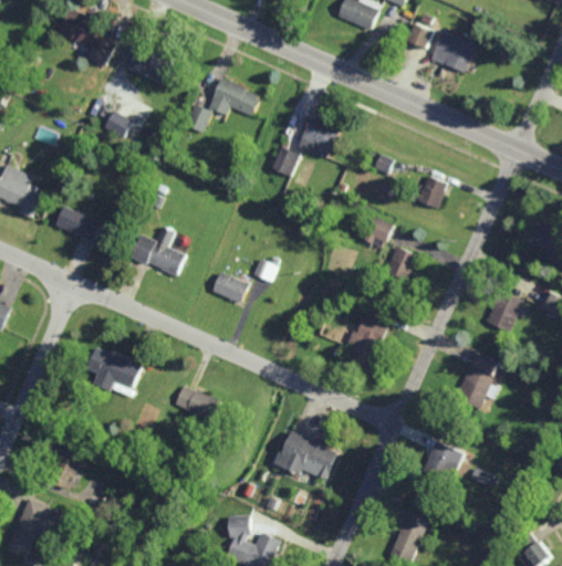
[(366,0),(383,8),(371,32),(339,18),(344,0),(350,0),(357,3),(358,0),(366,0)]
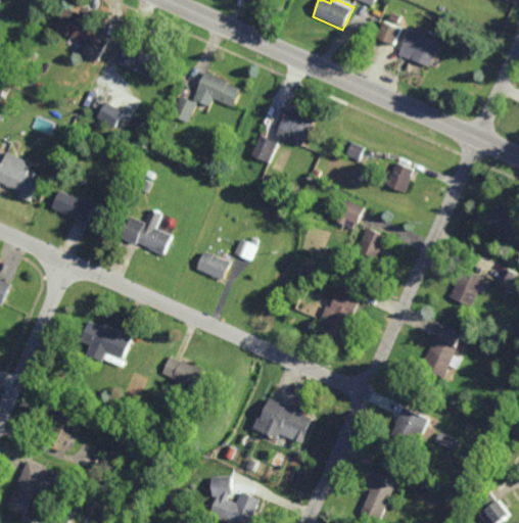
[(95,22),(85,45),(54,32),(64,10),(66,11),(67,9),(95,22)]
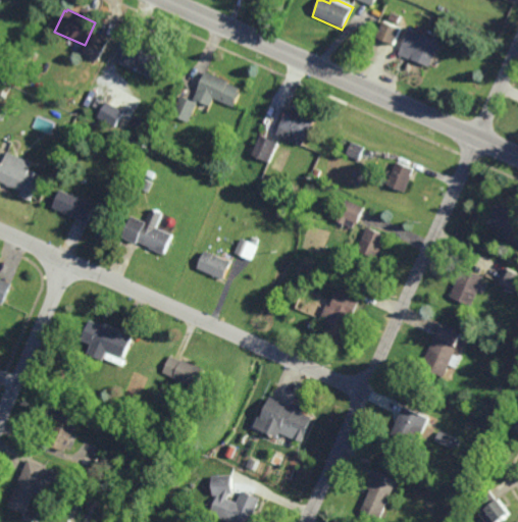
[(397,25),(387,22),(392,14),(400,18),(397,25)]
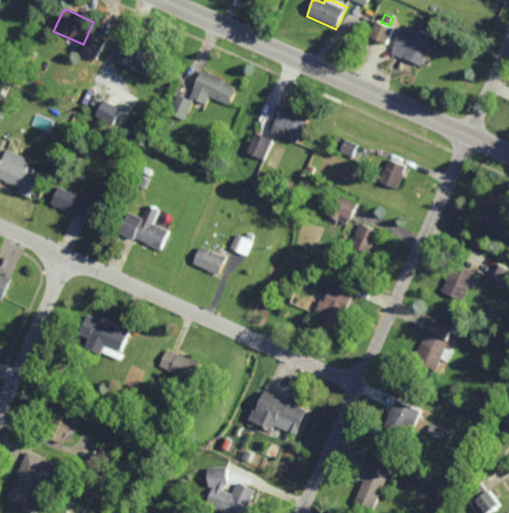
[(388,46),(370,39),(377,23),(395,30),(388,46)]
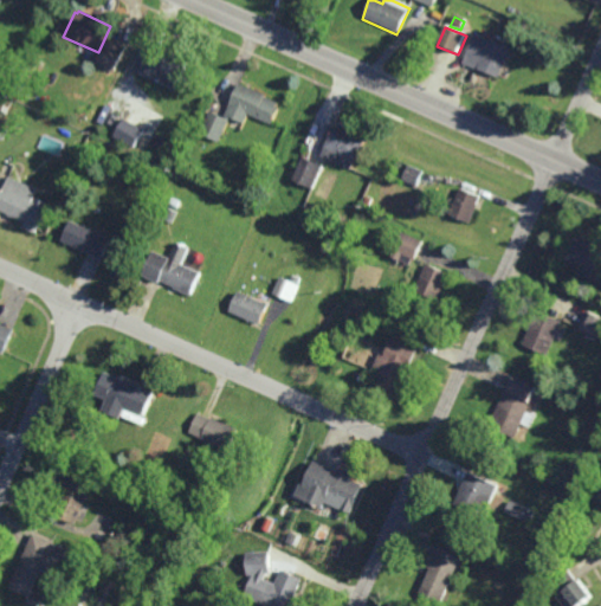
[(497,78),(477,69),(476,71),(458,64),(473,37),(509,51),(497,78)]
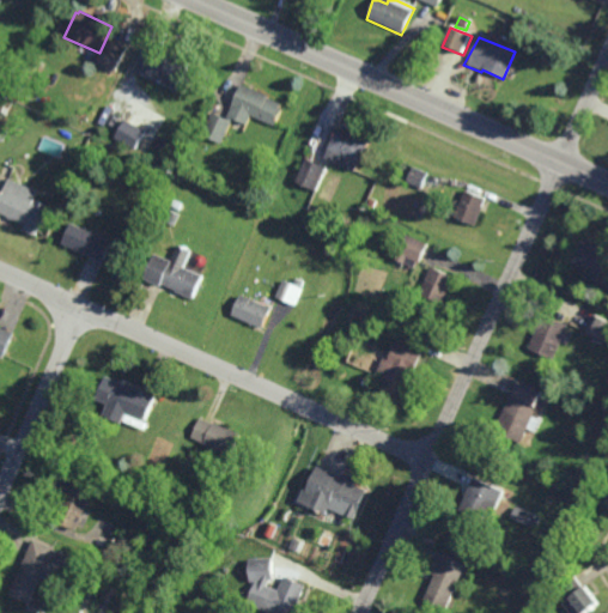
[(115,72),(96,62),(107,40),(126,49),(115,72)]
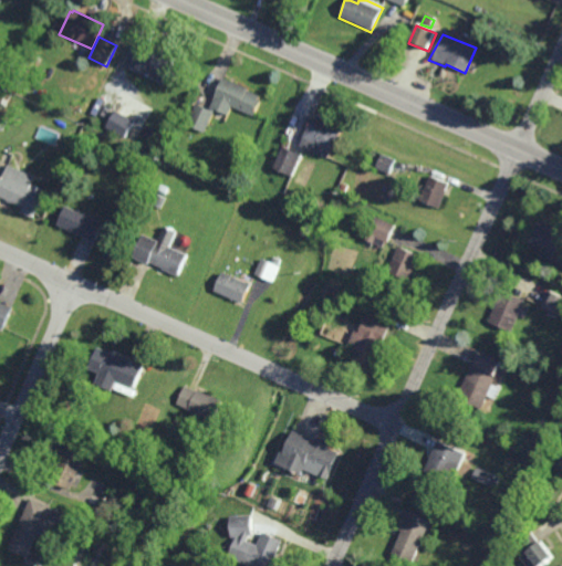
[(162,84),(124,66),(134,42),(173,59),(162,84)]
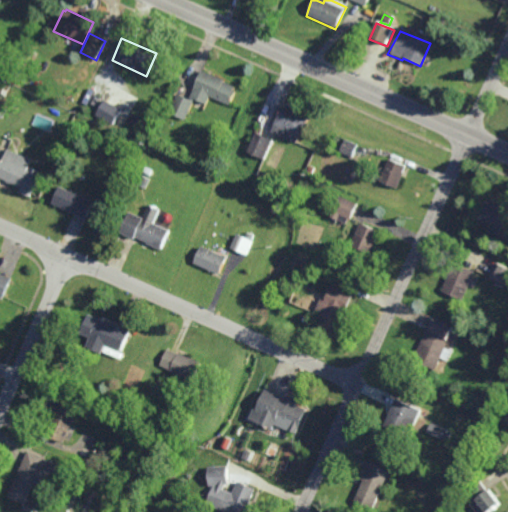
[(17,68),(12,66),(18,51),(23,53),(17,68)]
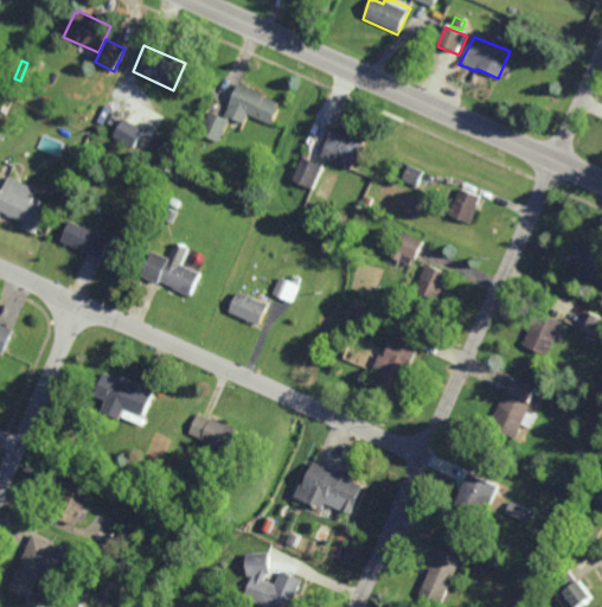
[(267,123),(245,113),(241,123),(223,114),(236,83),(263,96),(262,97),(275,103),(267,123)]
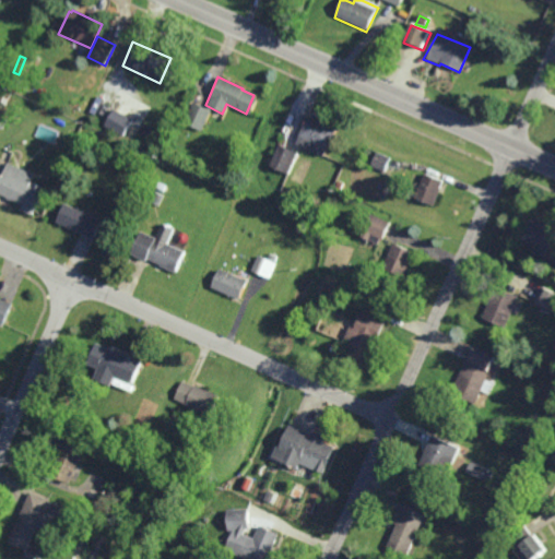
[(199,131),(181,123),(191,103),(209,110),(199,131)]
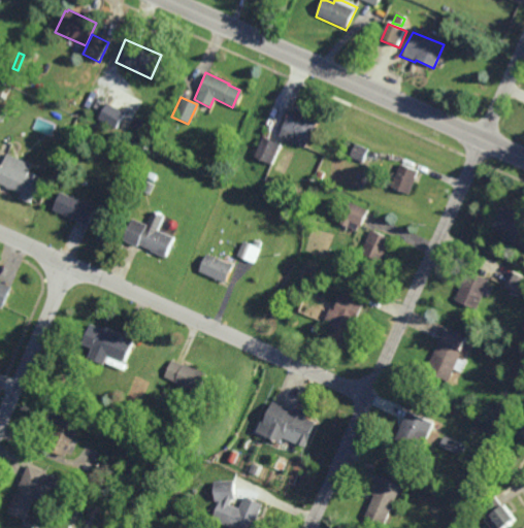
[(123,111),(104,104),(97,121),(116,129),(123,111)]
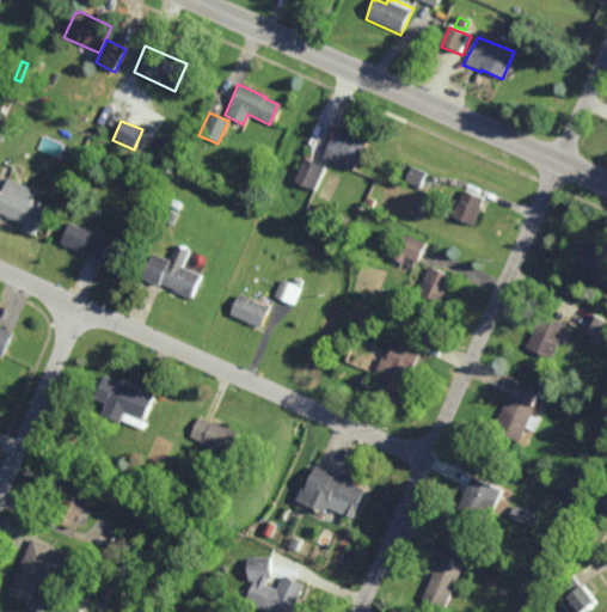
[(351,130),(349,136),(363,142),(351,171),(322,158),(325,148),(333,128),(338,130),(339,126),(351,130)]
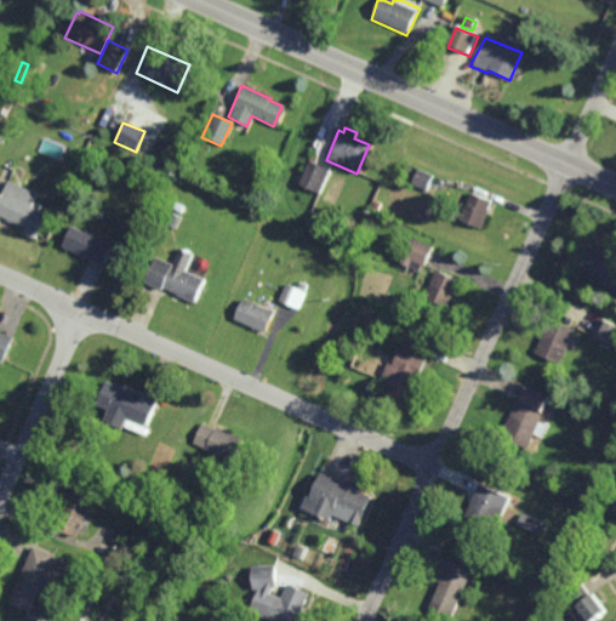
[(317,193),(298,184),(309,163),(317,164),(328,171),(317,193)]
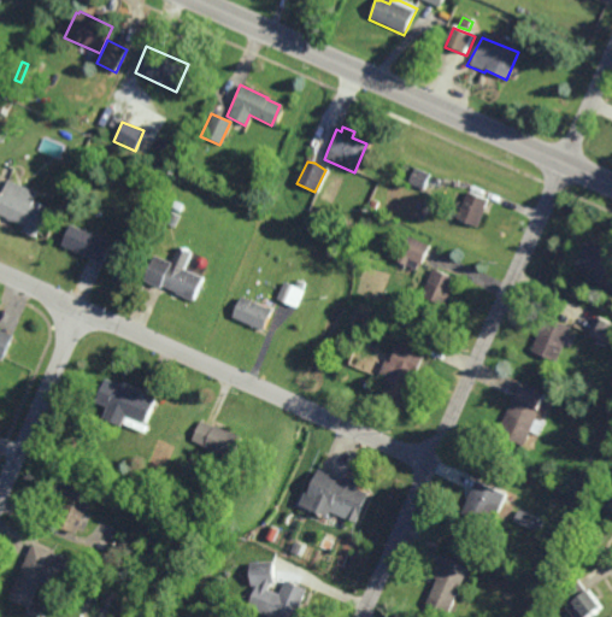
[(422,189),(407,183),(413,168),(428,175),(422,189)]
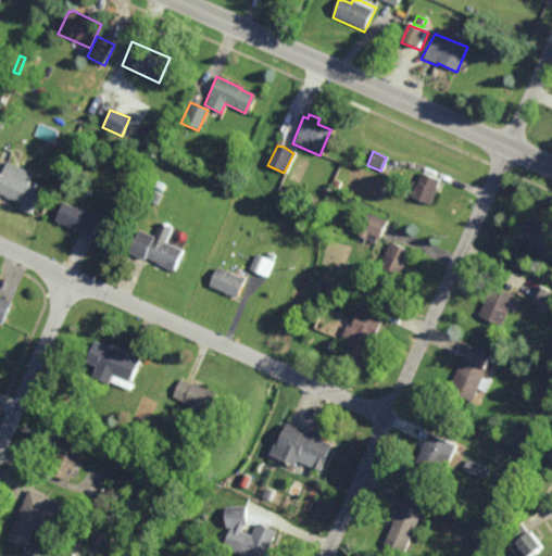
[(30,184),(32,181),(44,187),(30,214),(20,209),(22,204),(0,194),(0,175),(7,162),(33,174),(28,182),(30,184)]
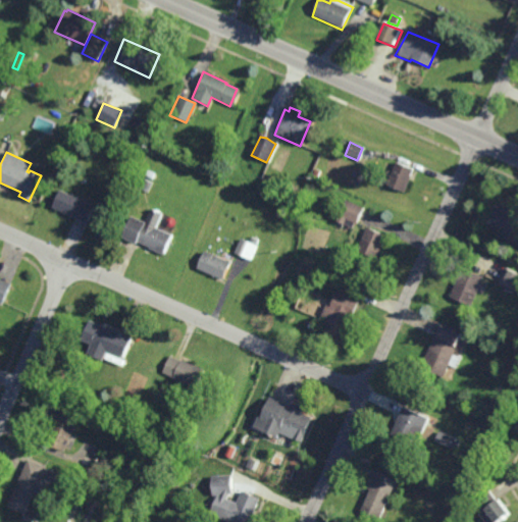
[(402,192),(385,185),(396,162),(412,169),(402,192)]
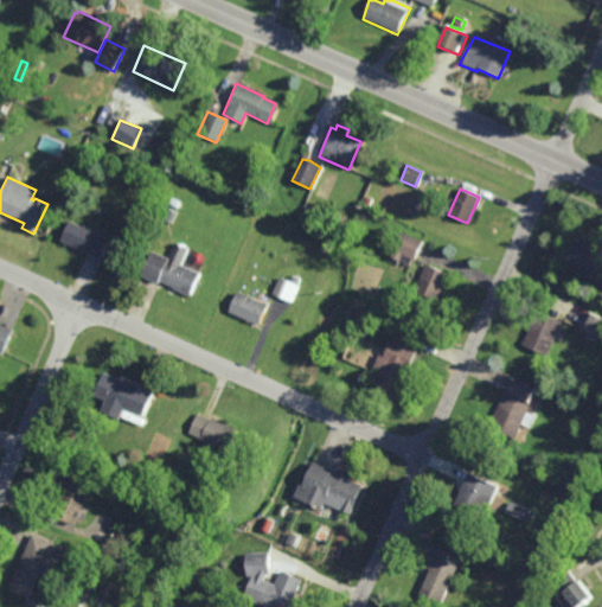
[(170,224),(161,221),(167,210),(174,212),(170,224)]
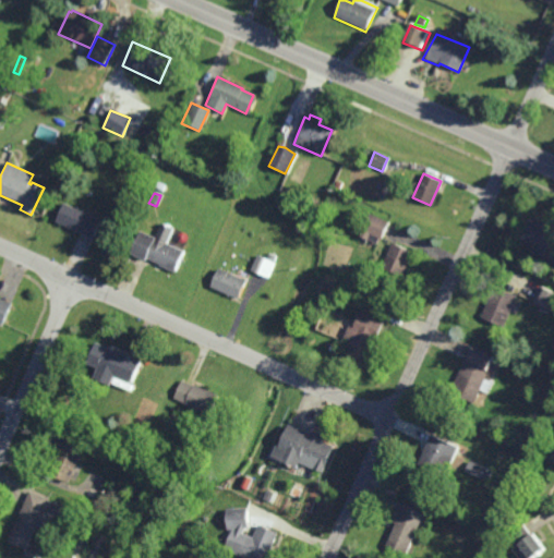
[(93,239),(56,222),(64,203),(101,220),(93,239)]
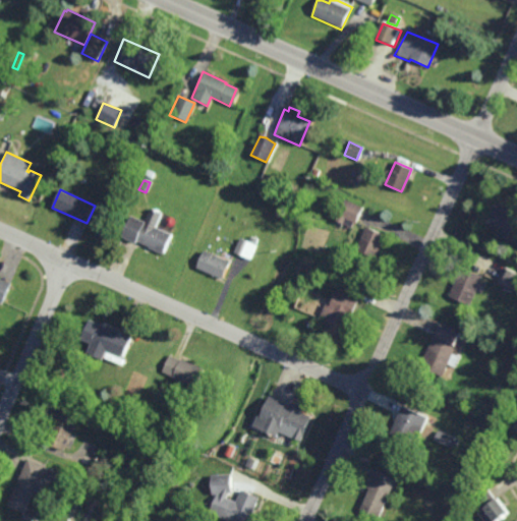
[(290,208),(279,203),(282,195),(293,200),(290,208)]
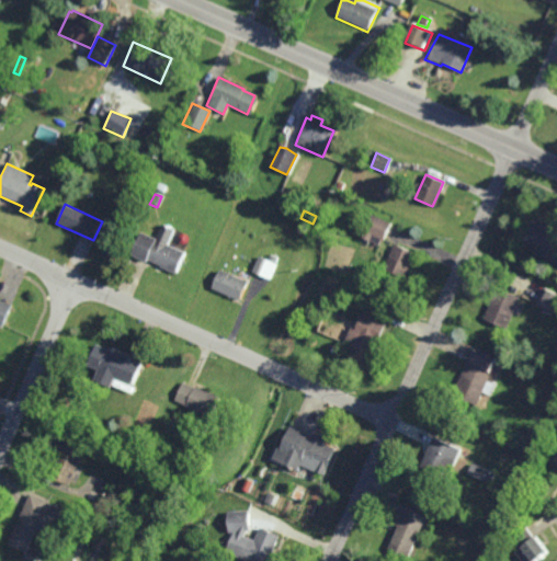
[(377,247),(360,238),(371,215),(388,224),(377,247)]
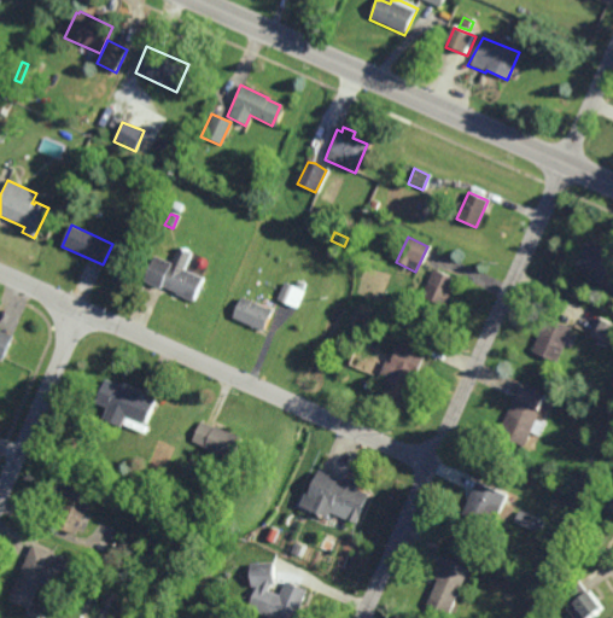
[(594,245),(595,243),(612,250),(612,286),(612,290),(587,279),(589,273),(572,266),(583,239),(594,245)]
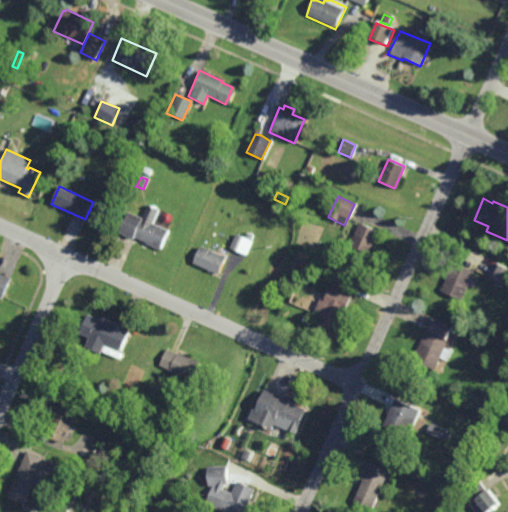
[(151,223),(167,231),(158,250),(144,243),(145,242),(133,237),(132,239),(119,232),(129,212),(141,218),(147,205),(157,209),(151,223)]
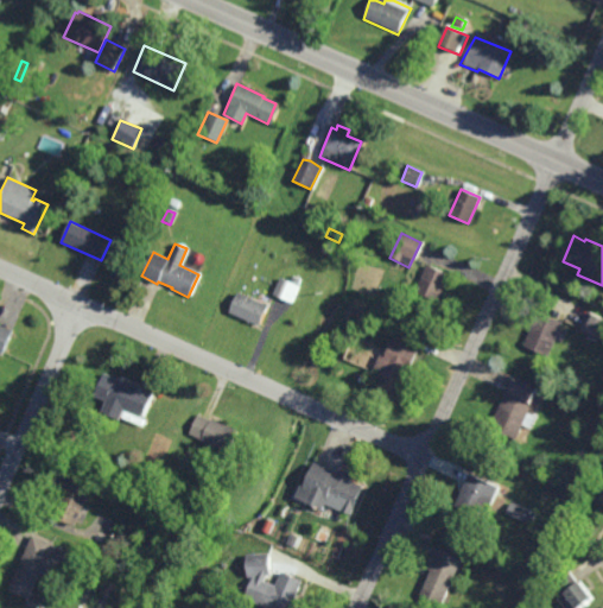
[(209,276),(201,273),(204,264),(213,267),(209,276)]
